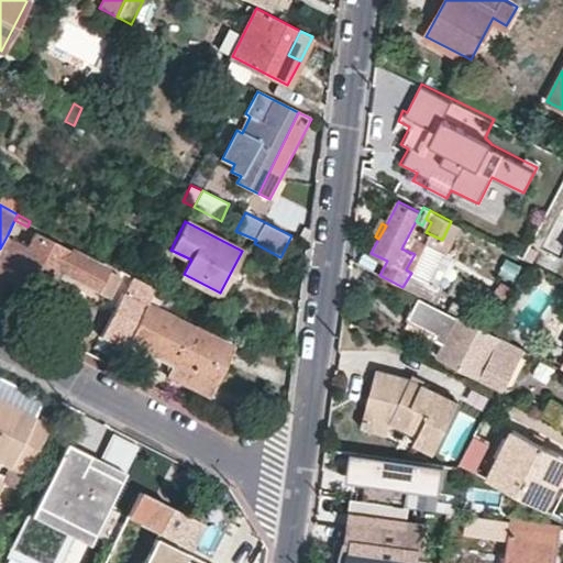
[(31,245),(8,234),(0,249),(0,290),(4,294),(12,280),(46,299),(61,272),(109,296),(121,274),(37,231),(31,245)]
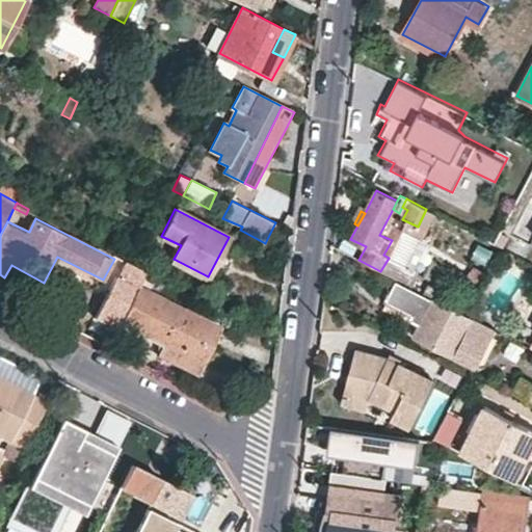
[(489,248),(474,241),(467,255),(481,262),(489,248)]
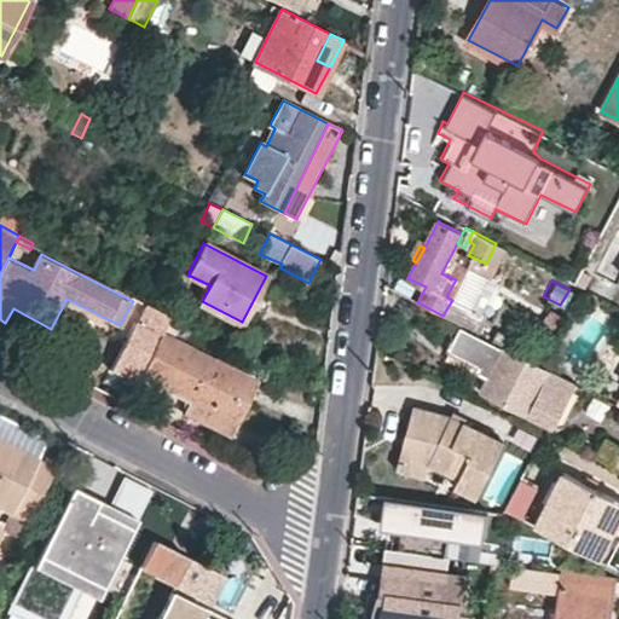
[(163,330),(172,314),(152,304),(132,345),(148,353),(160,329),(163,330)]
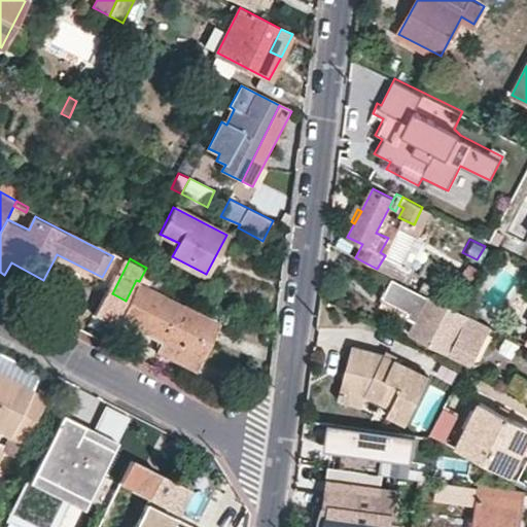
[(410,317),(418,321),(411,334),(468,364),(487,329),(392,279),(387,290),(383,297),(412,313),(410,317)]
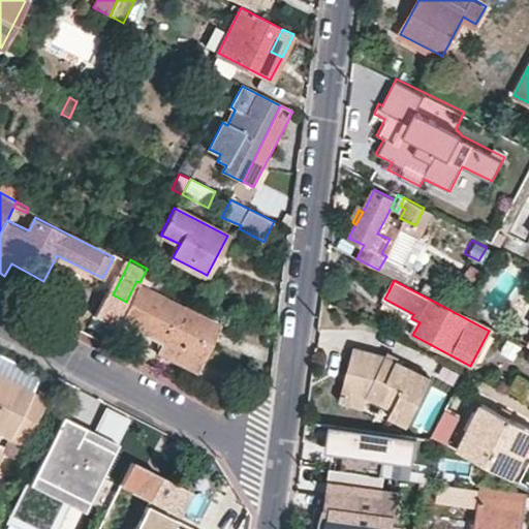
[(220,323),(139,282),(120,320),(162,343),(158,352),(195,372),(220,323)]
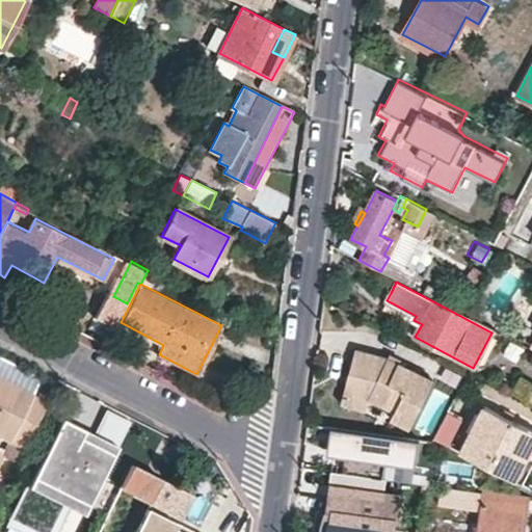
[(407,427),(409,425),(432,382),(397,366),(395,370),(384,365),(388,361),(355,352),(349,375),(356,377),(352,396),(351,400),(370,403),(392,411),(391,416),(390,419),(407,427)]
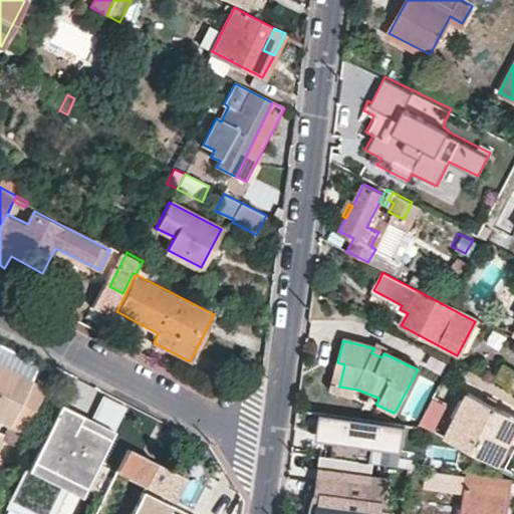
[(381,357),(383,353),(387,347),(376,343),(374,348),(371,352),(381,357)]
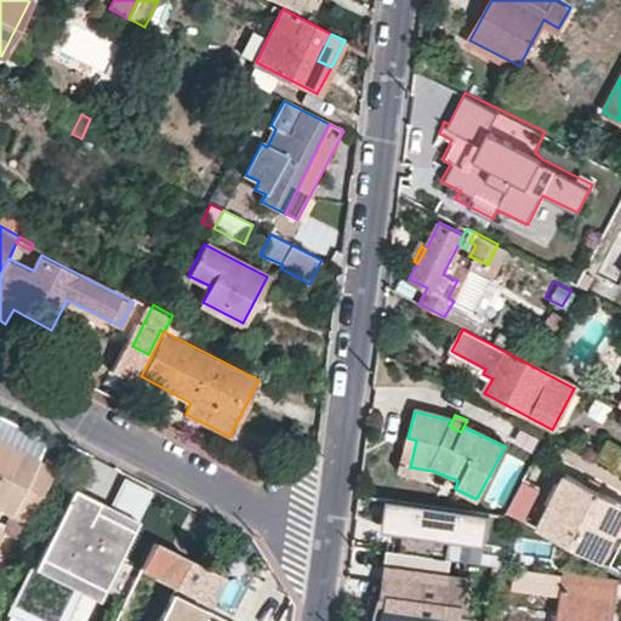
[(0,421),(0,434),(28,450),(34,439),(0,421)]
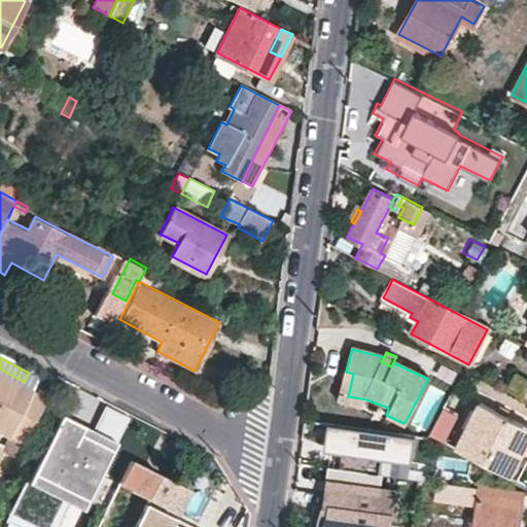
[(348,396),(349,392),(353,374),(346,372),(342,389),(339,403),(363,410),(366,399),(348,396)]
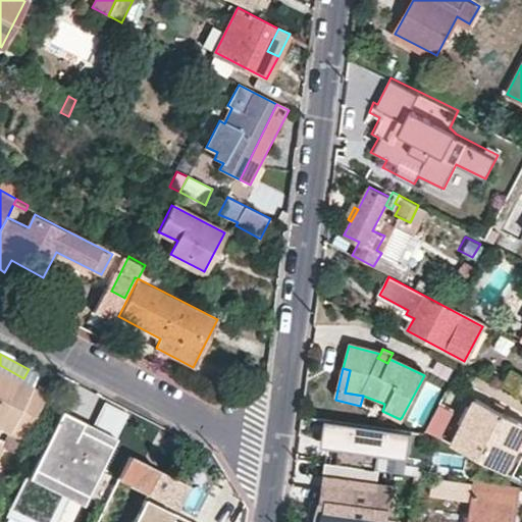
[(48,395),(0,370),(0,427),(24,440),(48,395)]
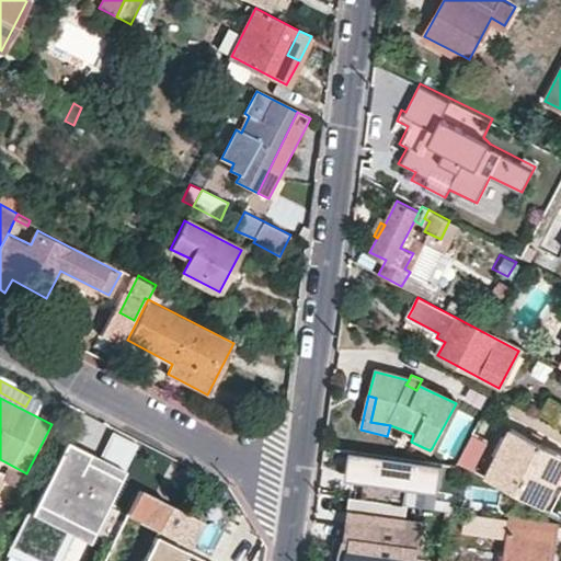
[(485,476),(551,508),(560,490),(560,451),(512,426),(485,476)]
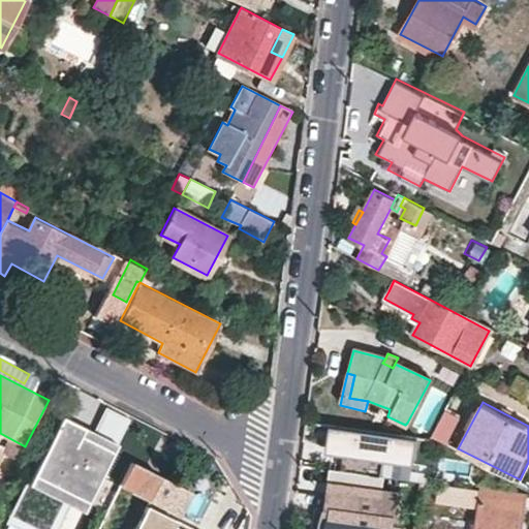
[(447,407),(432,435),(442,440),(445,435),(449,436),(461,414),(447,407)]
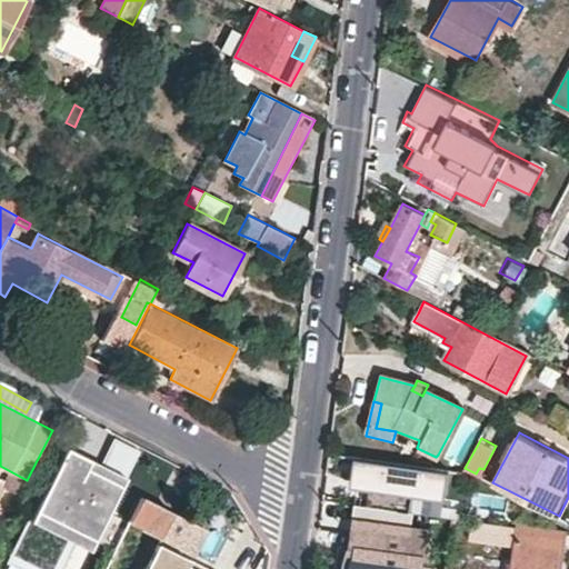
[(120,486),(85,467),(90,457),(67,445),(56,467),(33,510),(91,540),(120,486)]
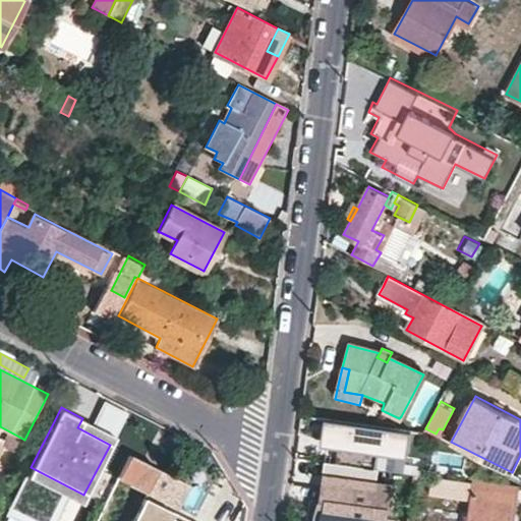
[(115,435),(82,418),(77,427),(110,445),(115,435)]
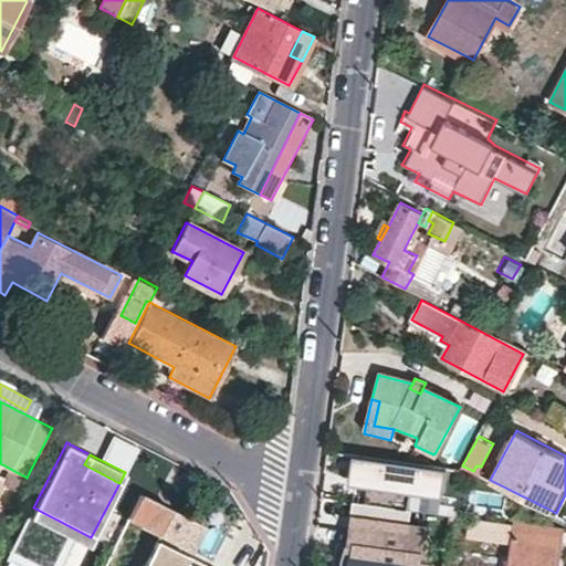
[(448,467),(354,456),(350,480),(444,492),(448,467)]
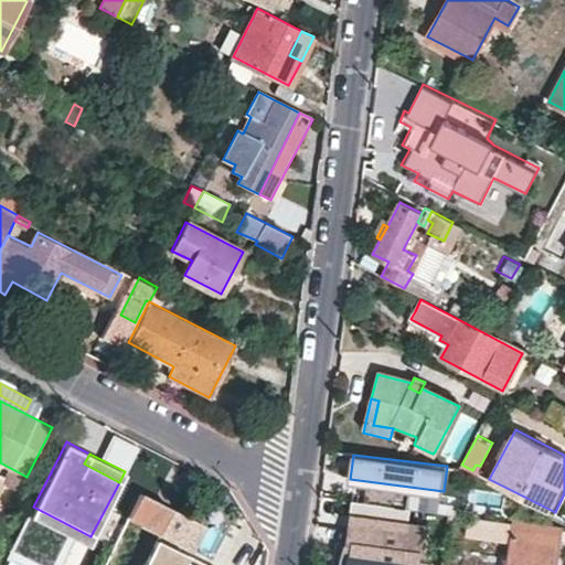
[(472,470),(461,465),(454,478),(469,487),(476,472),(472,470)]
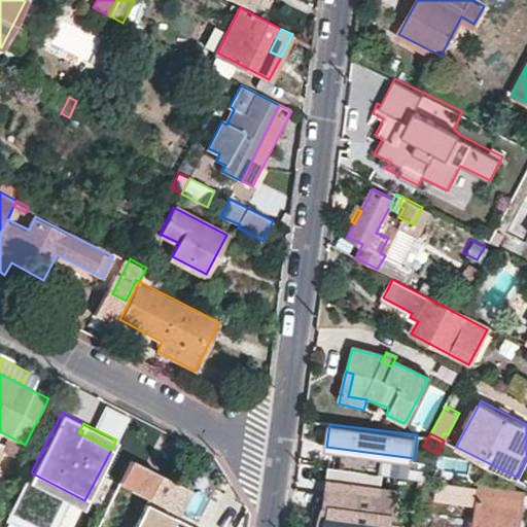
[(129,462),(118,484),(147,497),(157,477),(129,462)]
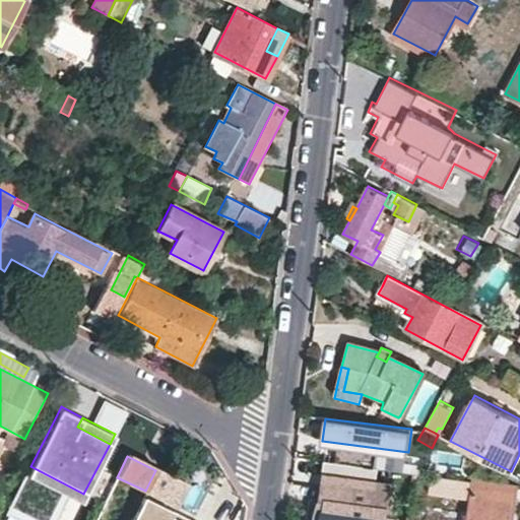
[(376,466),(327,460),(321,507),(311,506),(309,519),(384,519),(386,509),(391,509),(394,484),(374,481),(376,466)]
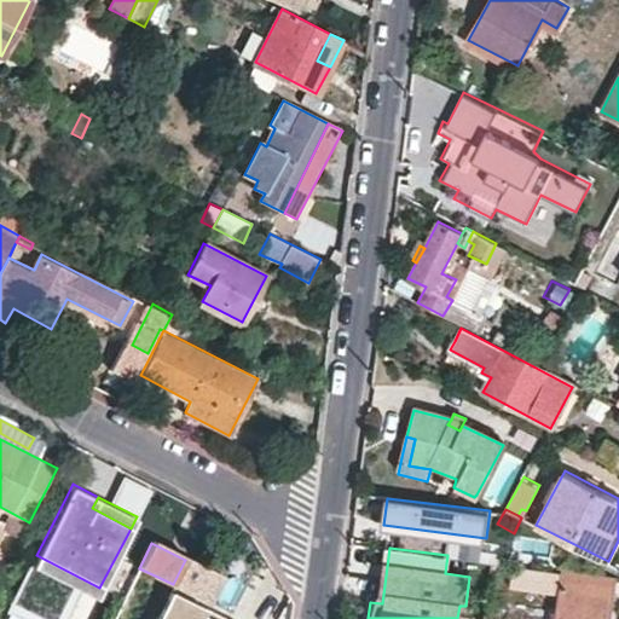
[(210,601),(220,582),(221,578),(207,571),(185,560),(173,584),(210,601)]
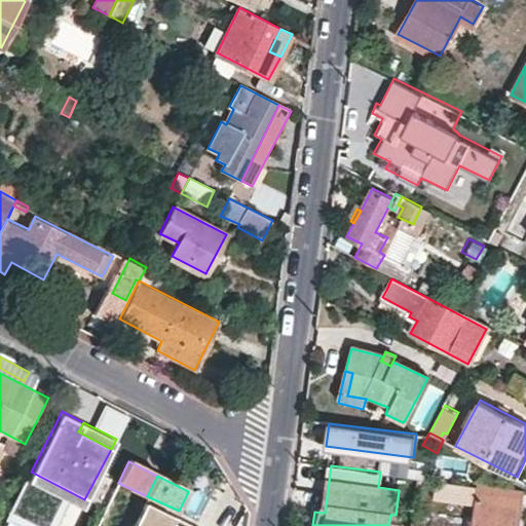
[(521,525),(525,491),(466,483),(465,485),(433,480),(429,500),(476,506),(473,525),(521,525)]
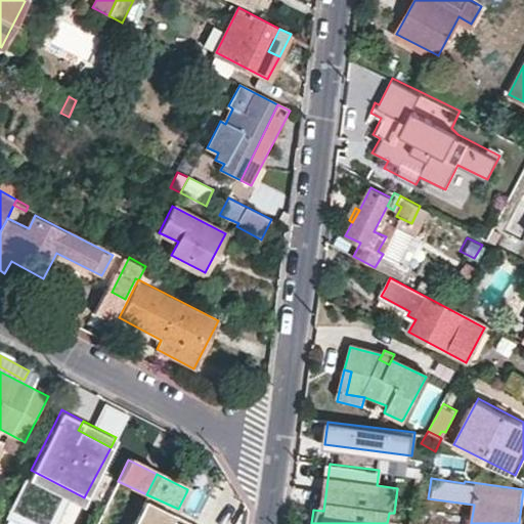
[(172,523),(175,519),(142,503),(131,523),(172,523)]
